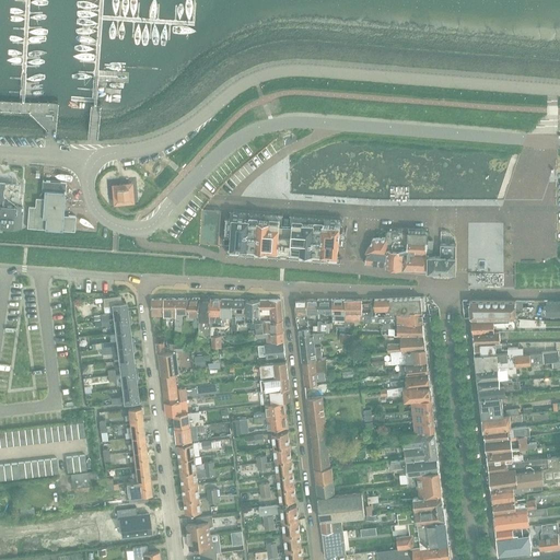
[(28,207),(27,214),(26,229),(74,232),(76,217),(62,216),(66,183),(42,181),(42,190),(44,191),(43,199),(35,198),(35,207),(28,207)]
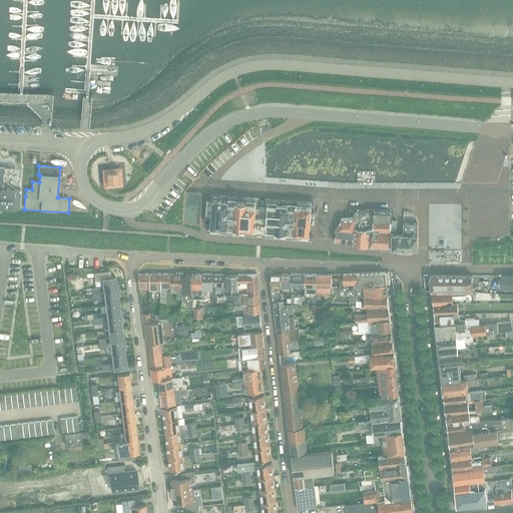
[(120,167),(102,169),(104,187),(121,185),(120,167)]
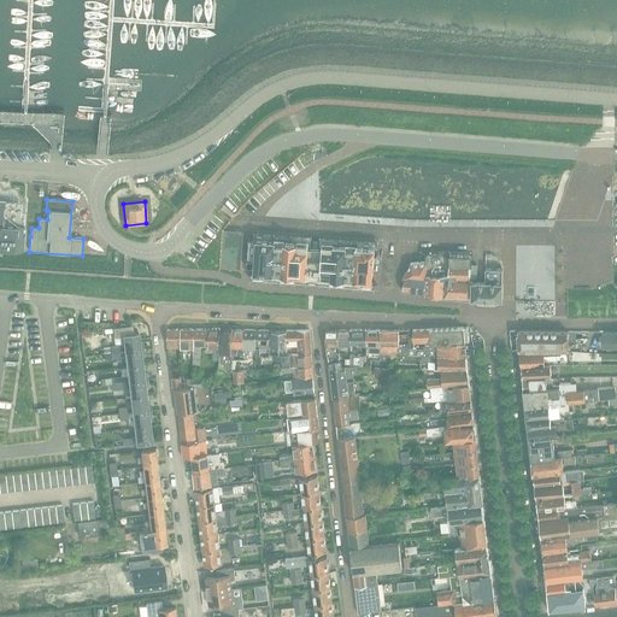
[(0,248),(22,251),(24,227),(23,227),(24,213),(5,212),(6,205),(0,204),(0,248)]
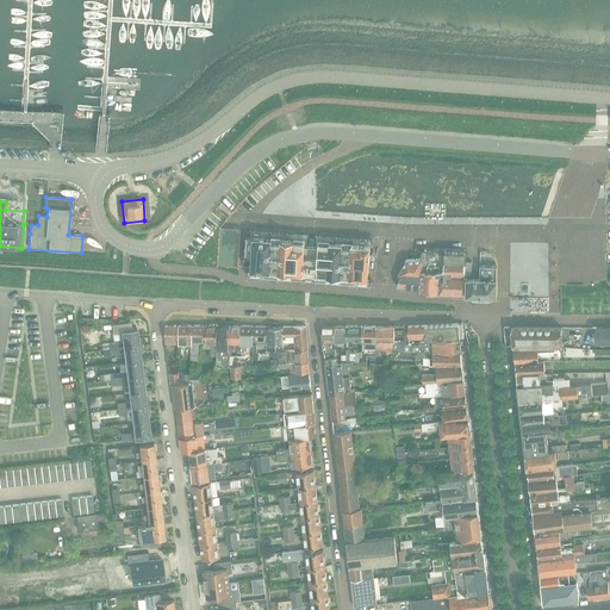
[(221,229),(217,266),(237,267),(238,257),(240,229),(230,229),(221,228),(221,229)]
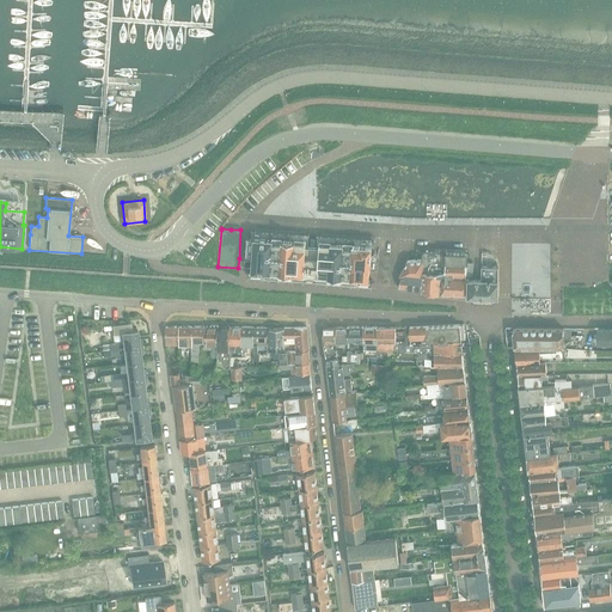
[(254,238),(251,276),(303,280),(304,275),(317,276),(317,281),(368,285),(369,268),(372,246),(319,243),(319,248),(305,246),(305,242),(254,238)]
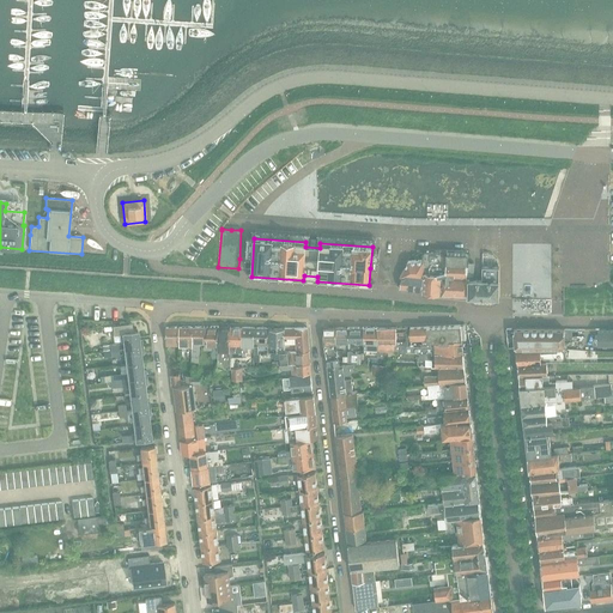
[(467,262),(467,261),(467,254),(424,253),(423,260),(423,266),(423,273),(436,274),(436,277),(439,277),(439,295),(468,296),(468,280),(468,278),(466,278),(466,275),(474,275),(474,263),(467,262)]
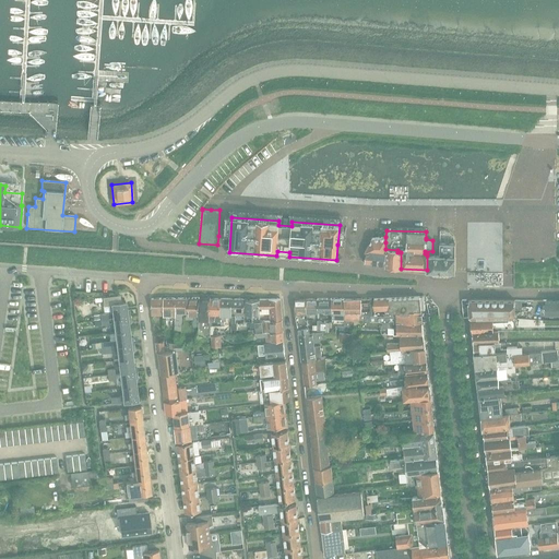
[(384,264),(385,249),(385,242),(385,237),(372,238),(365,252),(364,263),(384,264)]
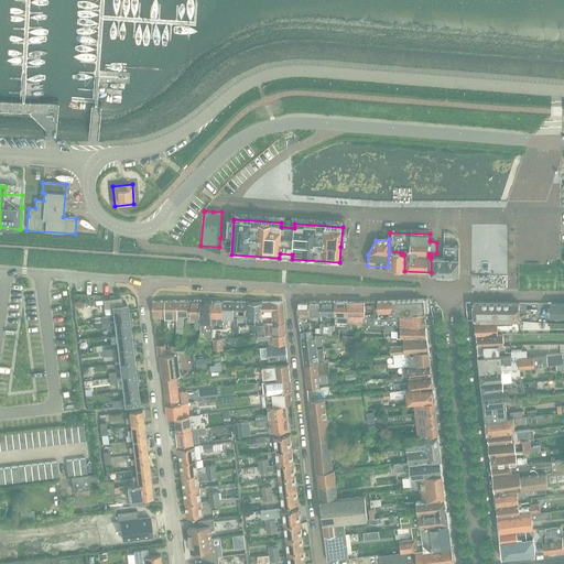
[(431,258),(431,272),(431,273),(458,274),(458,246),(443,246),(443,259),(431,258)]
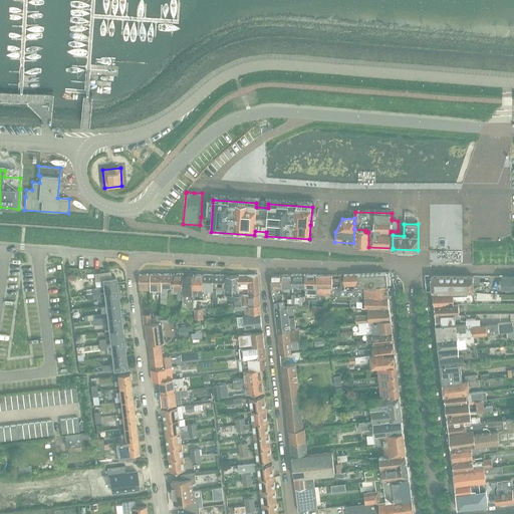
[(353,246),(368,247),(368,232),(365,232),(365,230),(354,229),(353,243),(353,246)]
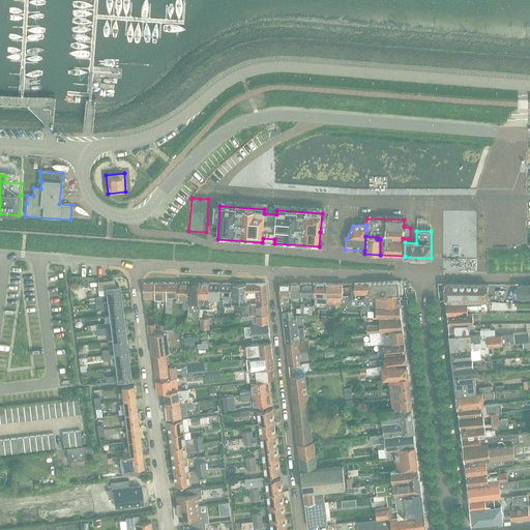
[(117,271),(108,272),(109,281),(117,280),(117,271)]
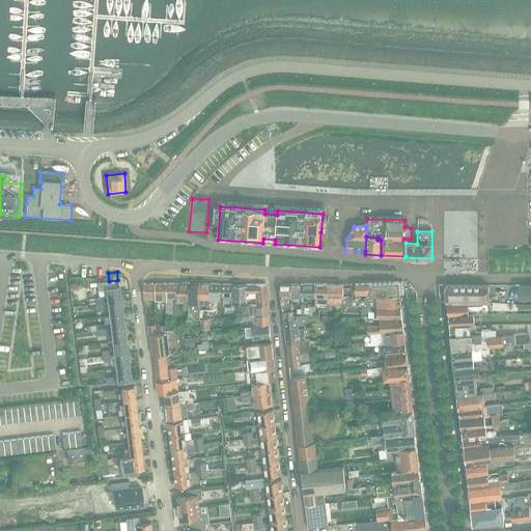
[(107,297),(120,296),(119,288),(115,288),(114,281),(98,283),(99,290),(106,290),(107,297)]
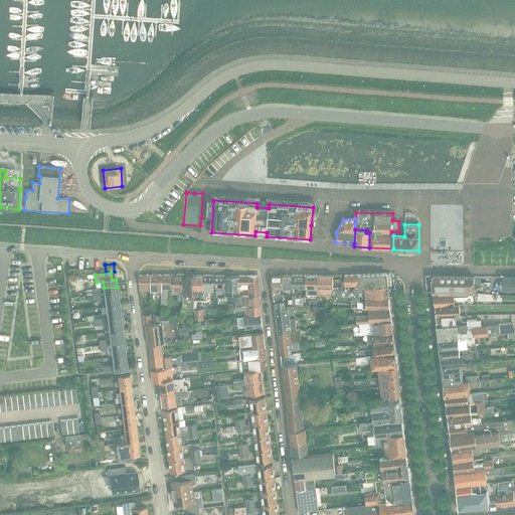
[(377,286),(387,286),(386,274),(344,275),(345,285),(354,285),(354,290),(358,291),(365,290),(365,288),(377,288),(377,286)]
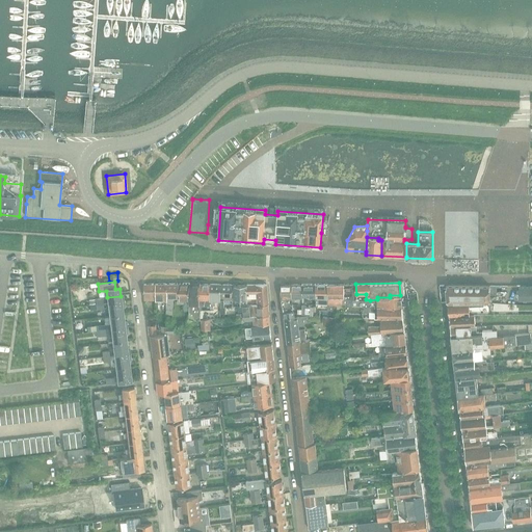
[(156,299),(166,299),(166,284),(155,285),(156,299)]
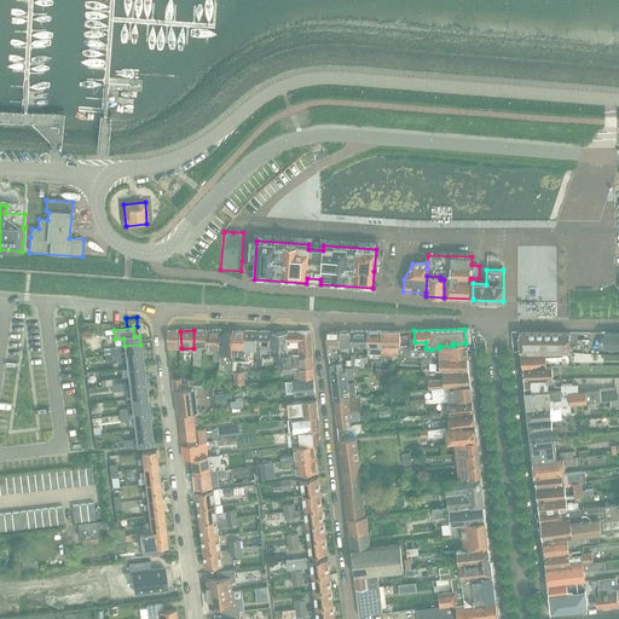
[(209,353),(209,348),(209,330),(194,330),(194,348),(194,365),(201,366),(202,348),(206,348),(206,351),(206,353),(209,353)]
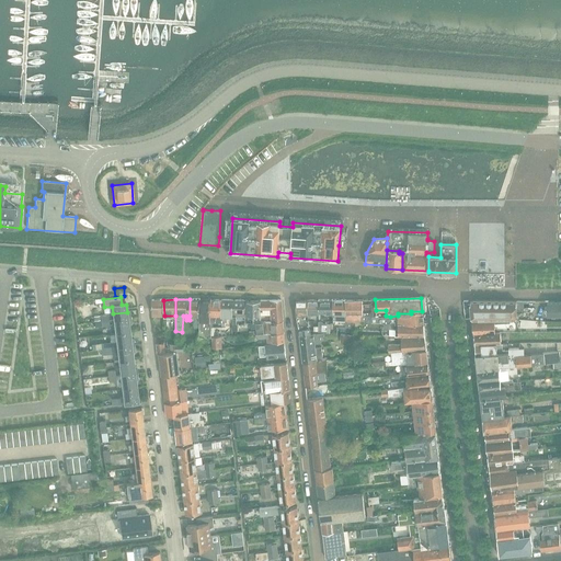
[(194,327),(198,327),(199,322),(199,299),(190,299),(190,316),(190,320),(195,320),(194,327)]
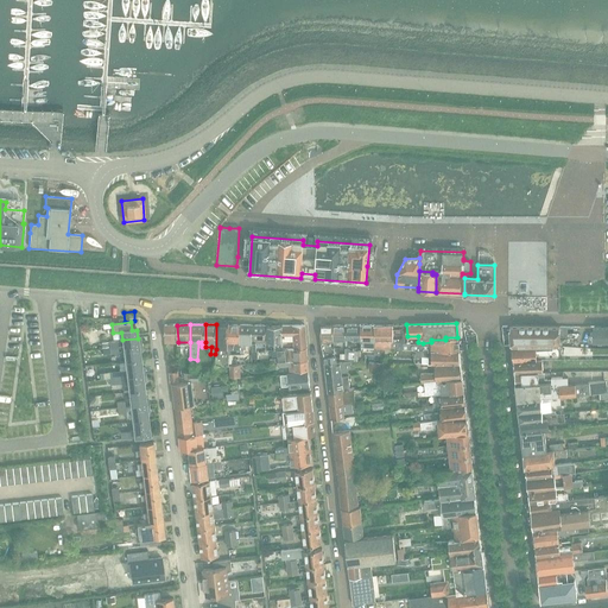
[(228,349),(228,324),(216,324),(216,349),(215,354),(215,366),(229,366),(228,355),(228,349)]
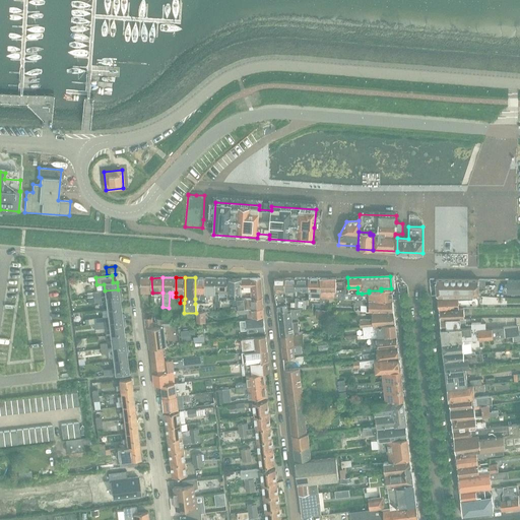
[(205,299),(205,278),(195,277),(195,299),(205,299)]
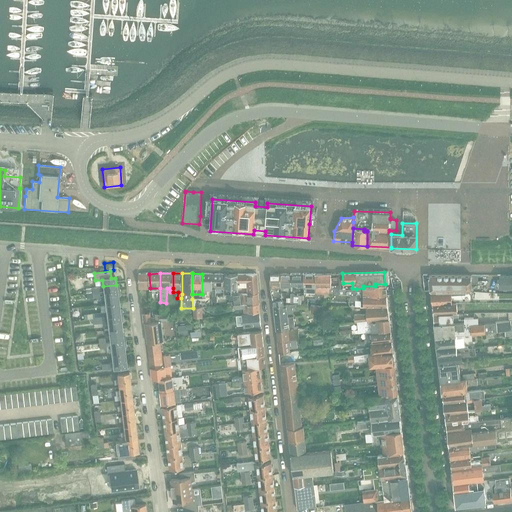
[(341,287),(341,285),(341,280),(340,273),(320,274),(315,274),(315,286),(341,287)]
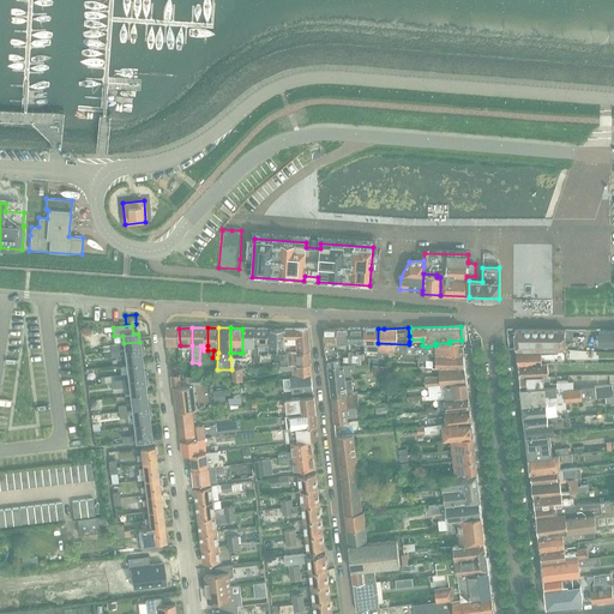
[(180,347),(180,345),(179,329),(166,329),(166,347),(180,347)]
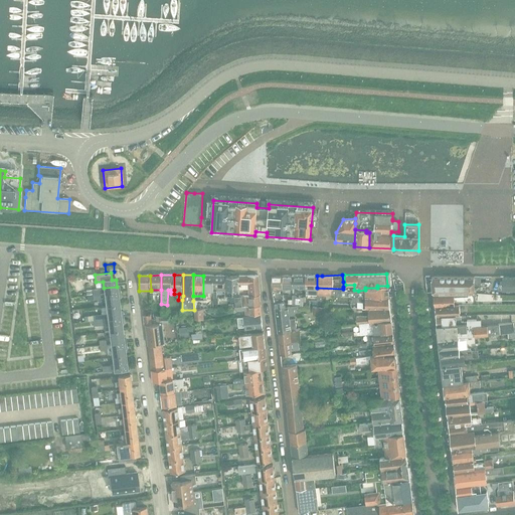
[(213,291),(213,276),(203,276),(203,296),(206,296),(206,295),(213,295),(213,291)]
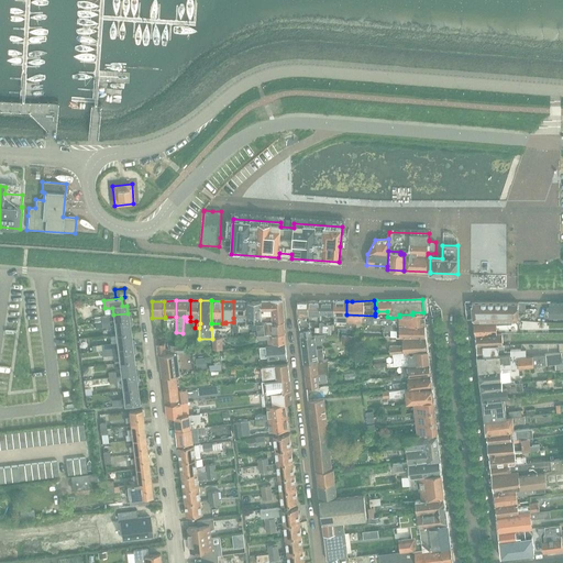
[(233,301),(233,318),(245,318),(246,301),(233,301)]
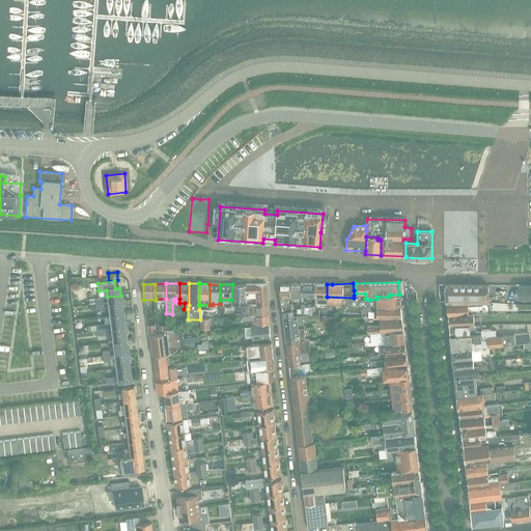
[(247,306),(246,296),(246,284),(233,285),(233,299),(240,299),(240,306),(247,306)]
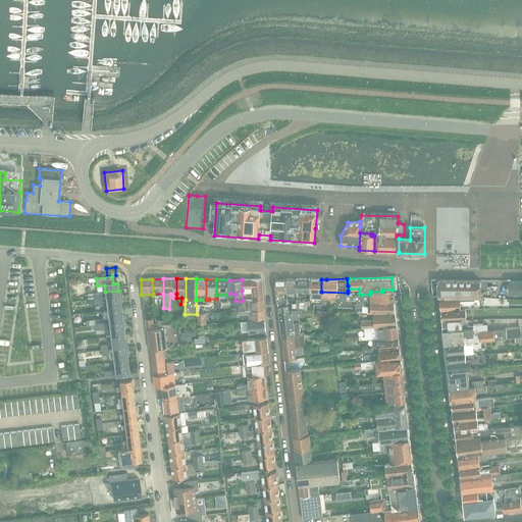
[(252,300),(262,299),(261,279),(242,279),(242,291),(244,291),(244,289),(252,289),(252,300)]
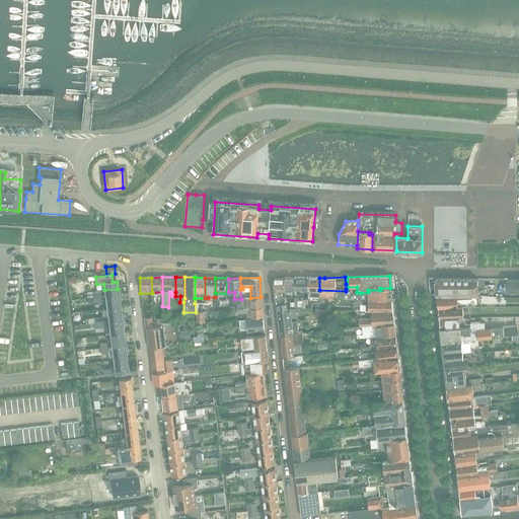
[(285,296),(285,290),(284,278),(274,278),(274,289),(276,301),(277,310),(288,308),(287,303),(286,303),(285,296)]
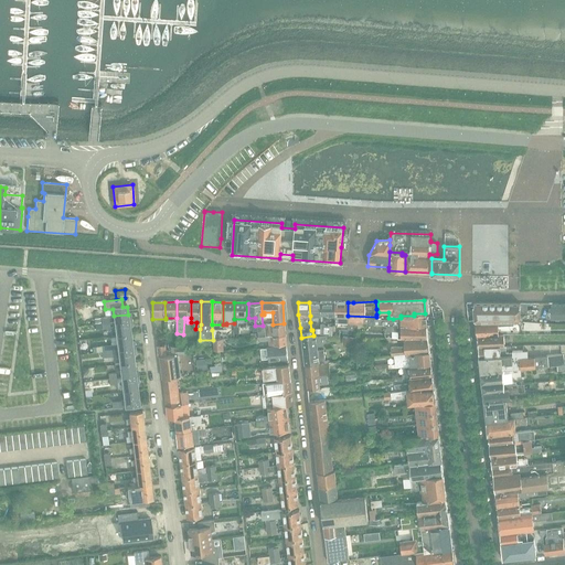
[(321,322),(321,316),(320,302),(309,302),(310,316),(310,322),(316,322),(316,333),(321,332),(321,322)]
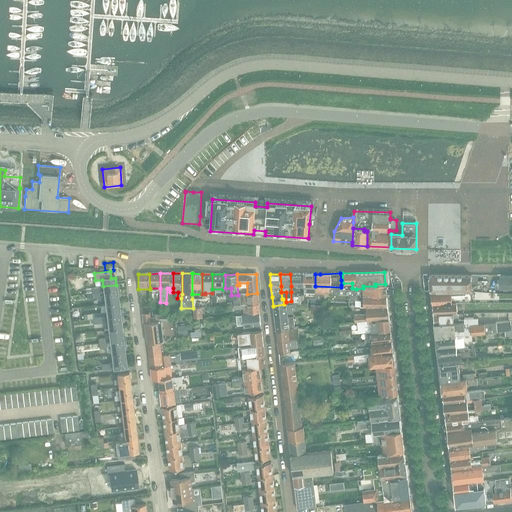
[(304,293),(305,286),(304,286),(303,274),(290,274),(291,286),(298,286),(298,293),(302,293),(304,293)]
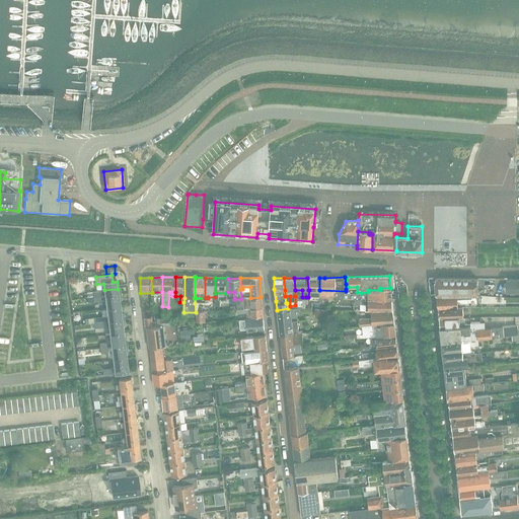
[(319,290),(319,278),(307,278),(308,290),(309,290),(308,297),(306,297),(305,300),(312,301),(312,294),(317,295),(317,297),(319,297),(319,290)]
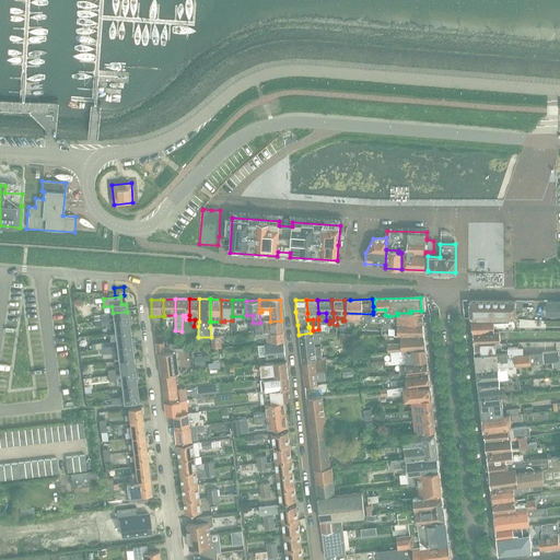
[(470,317),(499,317),(515,317),(515,301),(469,301),(469,305),(470,317)]
